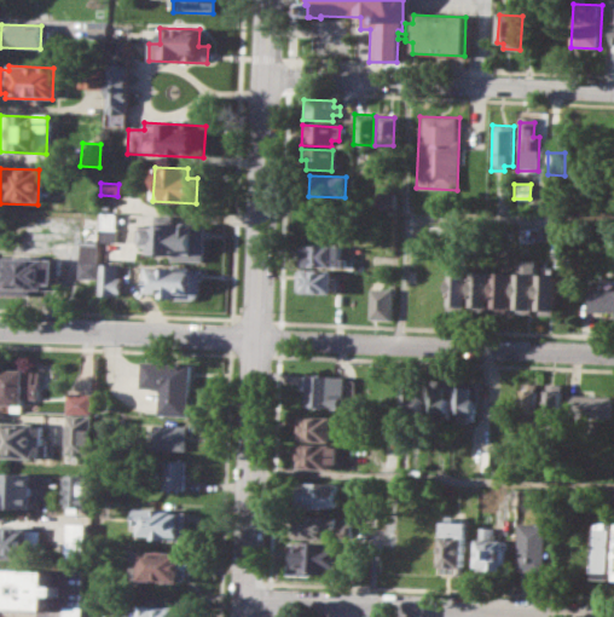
[(374,192),(392,192),(391,212),(374,212),(374,192)]
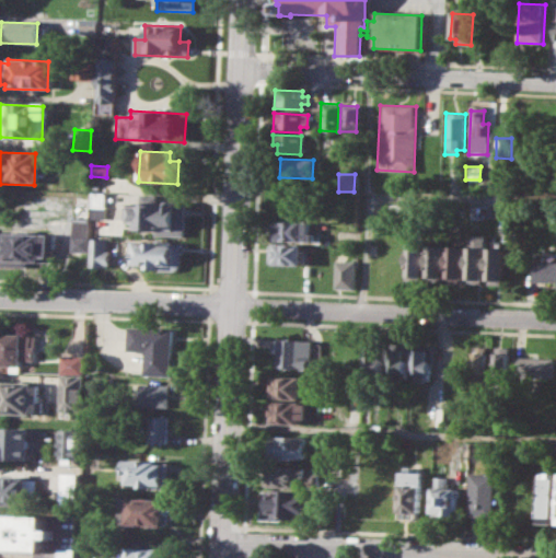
[(90,194),(103,194),(102,221),(89,221),(90,194)]
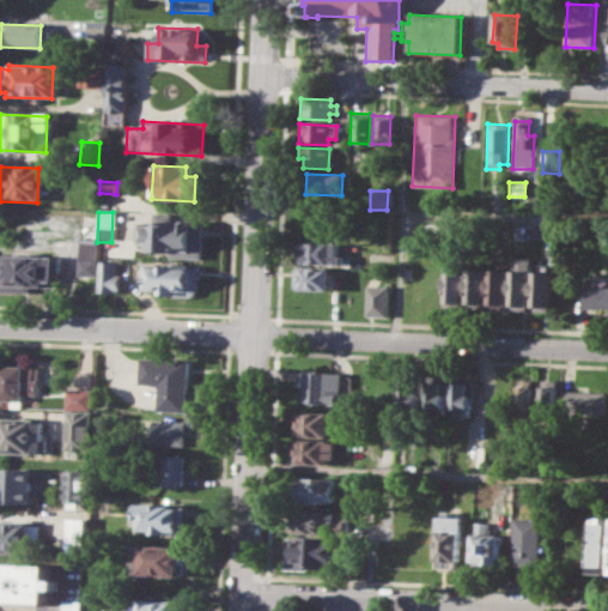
[(77,215),(93,216),(93,244),(76,244),(77,215)]
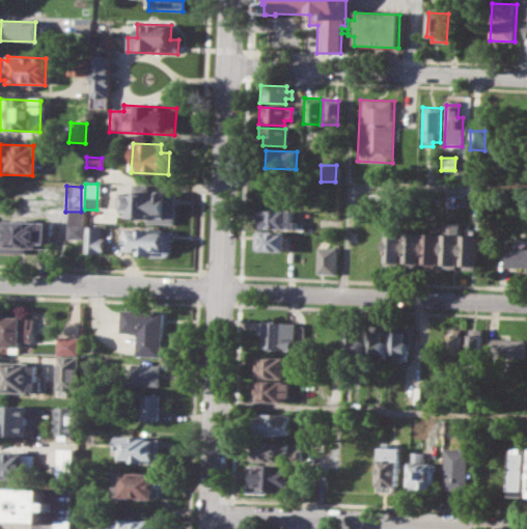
[(117,196),(130,196),(131,192),(174,194),(172,225),(146,223),(146,218),(127,217),(127,213),(116,212),(117,196)]
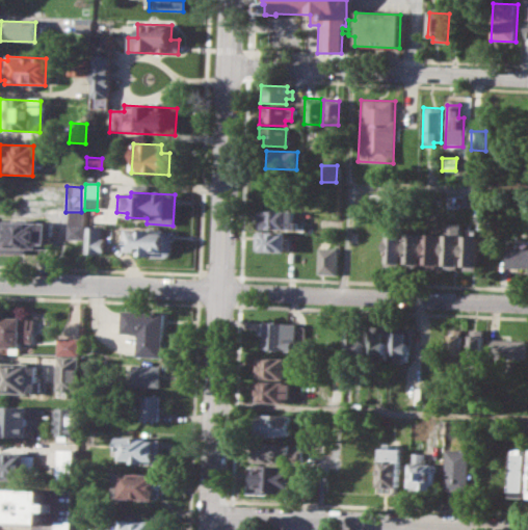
[(255,211),(294,212),(293,232),(254,230),(255,211)]
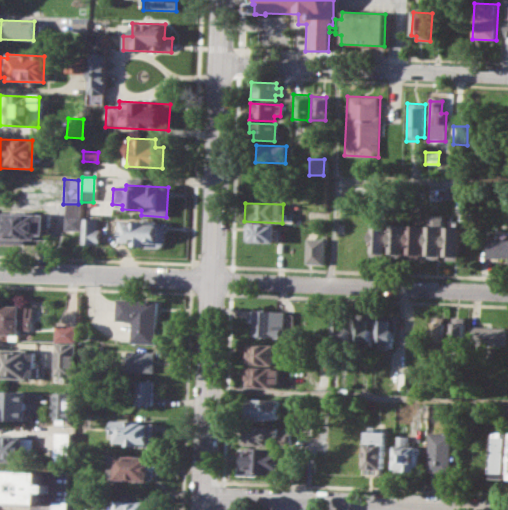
[(63,204),(62,231),(77,231),(78,204),(63,204)]
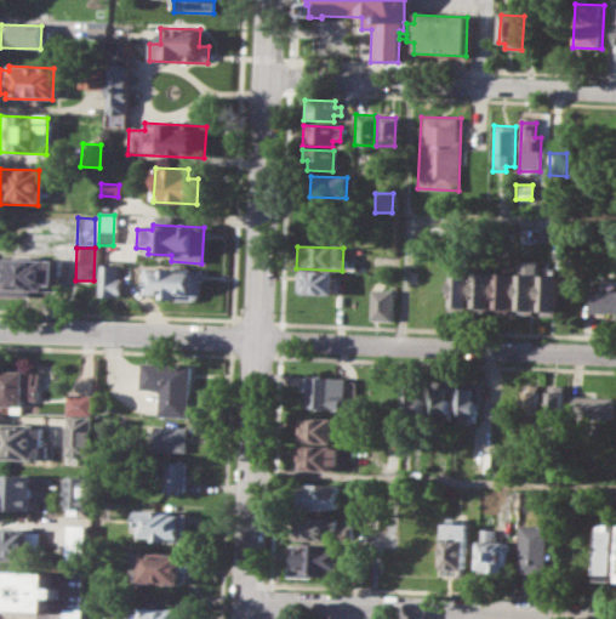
[(0,259),(60,262),(60,279),(55,278),(53,293),(23,291),(23,299),(0,296),(0,259)]
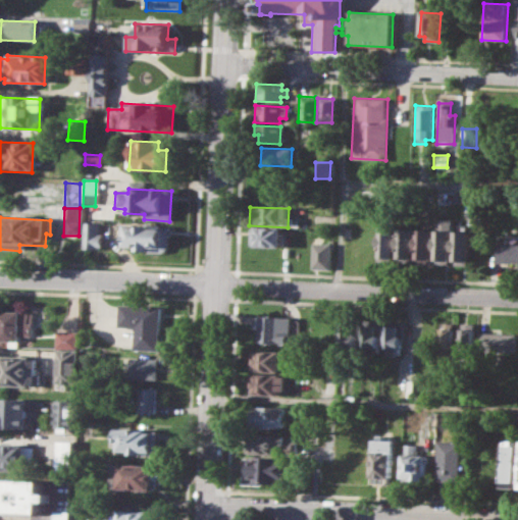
[(432,219),(449,220),(447,262),(430,261),(432,219)]
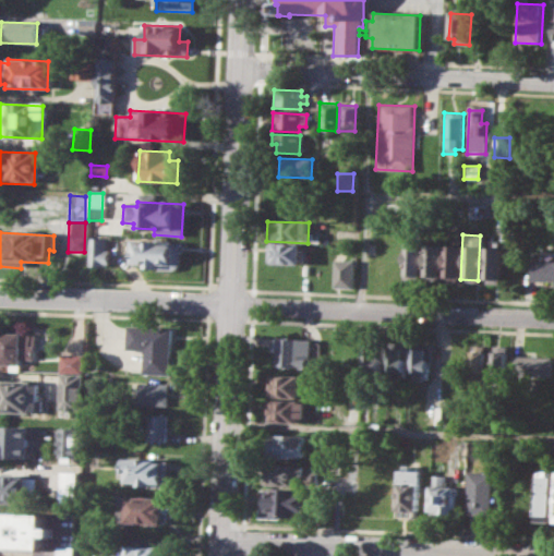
[(88,239),(106,239),(106,267),(87,267),(88,239)]
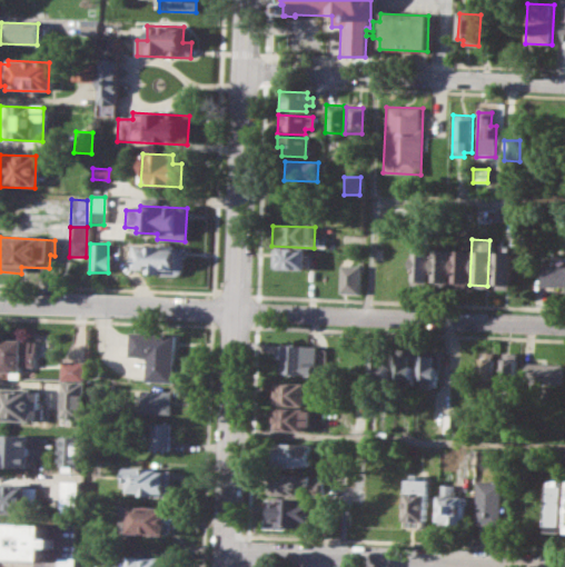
[(129,246),(181,249),(180,277),(145,275),(145,270),(128,269),(129,246)]
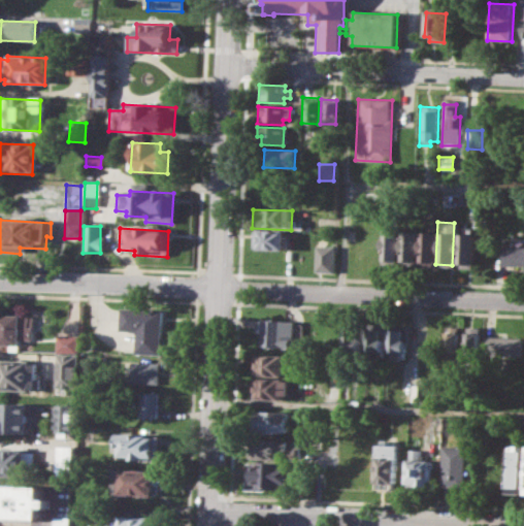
[(381,231),(397,231),(395,265),(379,264),(381,231)]
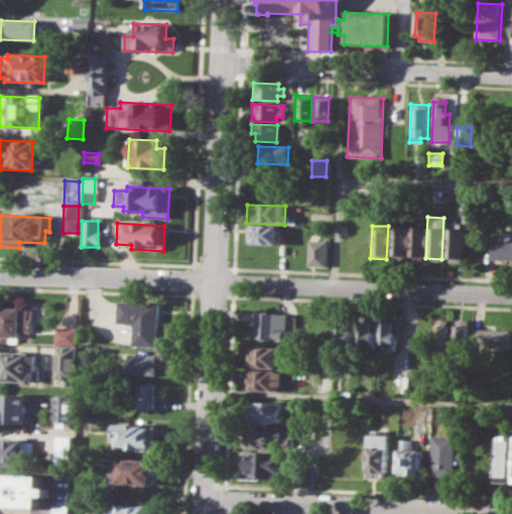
[(245,227),(276,228),(276,245),(244,244),(245,227)]
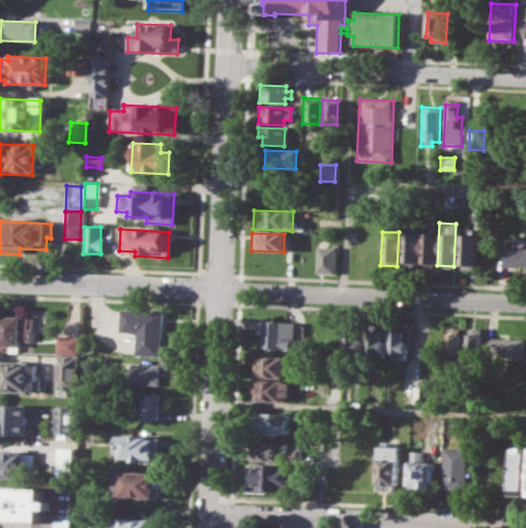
[(402,233),(417,233),(415,266),(400,265),(402,233)]
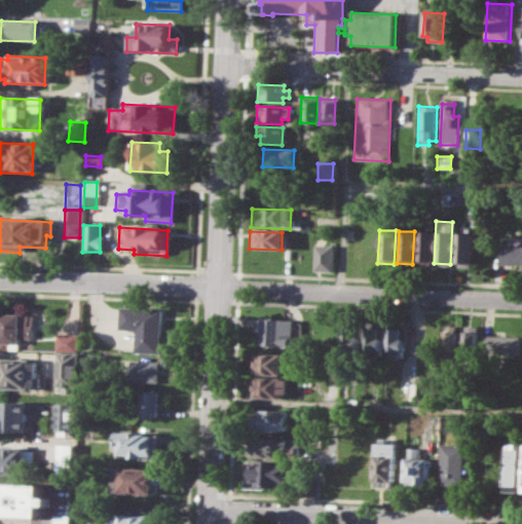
[(416,232),(415,267),(431,267),(432,233),(416,232)]
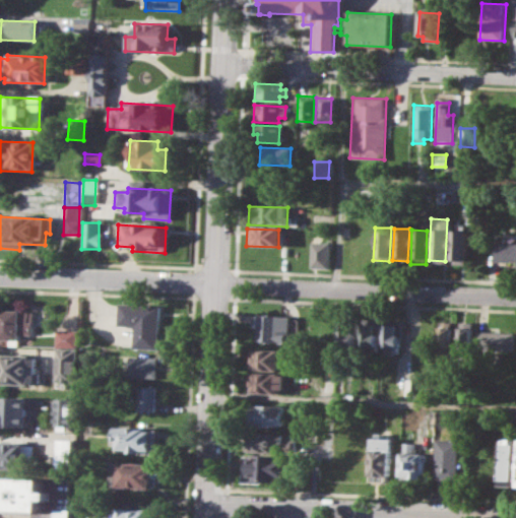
[(449,232),(448,264),(463,265),(463,232),(449,232)]
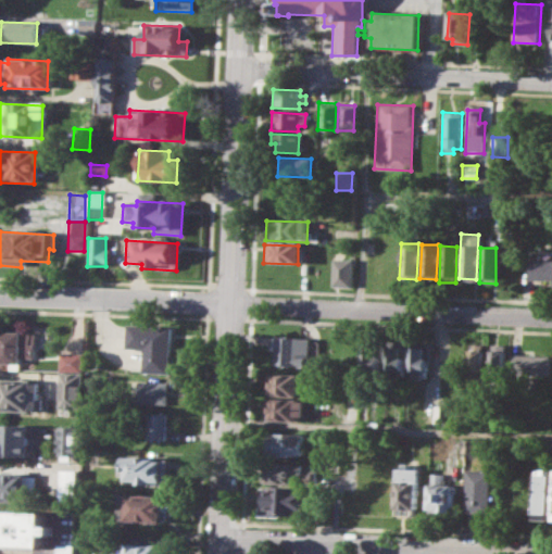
[(525,262),(537,262),(537,251),(551,251),(551,289),(549,289),(549,280),(524,279),(525,262)]
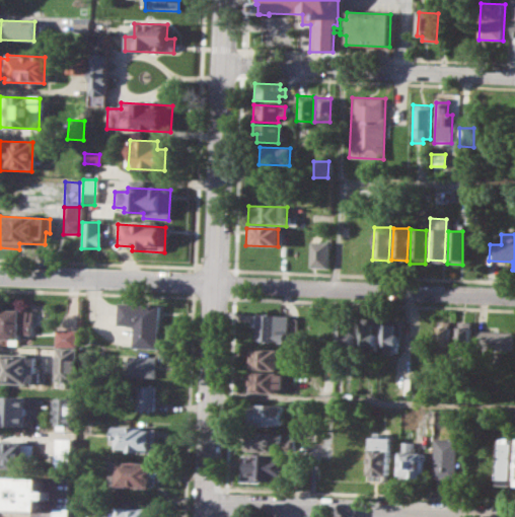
[(307,242),(324,243),(323,269),(306,269),(307,242)]
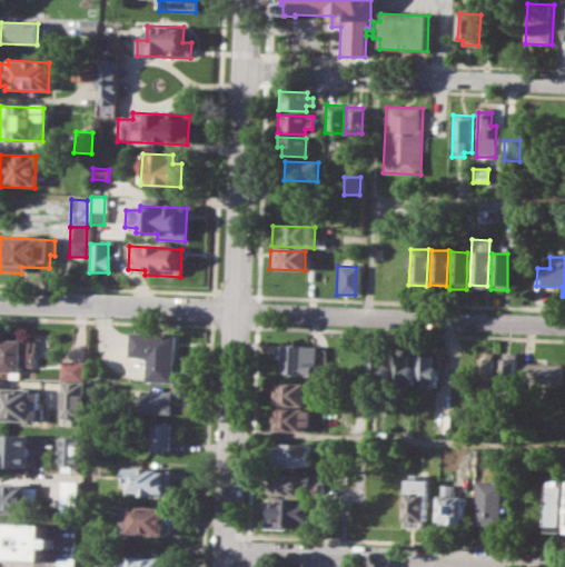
[(128,335),(175,336),(172,383),(147,381),(148,359),(127,358),(128,335)]
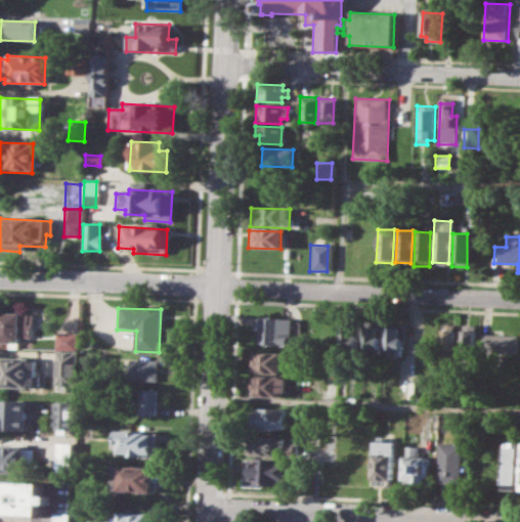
[(0,313),(29,315),(28,339),(17,338),(16,349),(0,348),(0,313)]
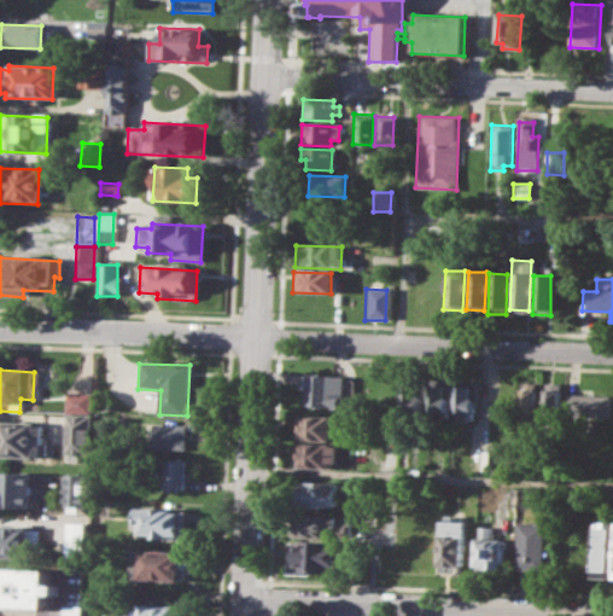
[(303,376),(340,377),(340,382),(349,383),(348,399),(340,397),(339,410),(302,407),(303,376)]
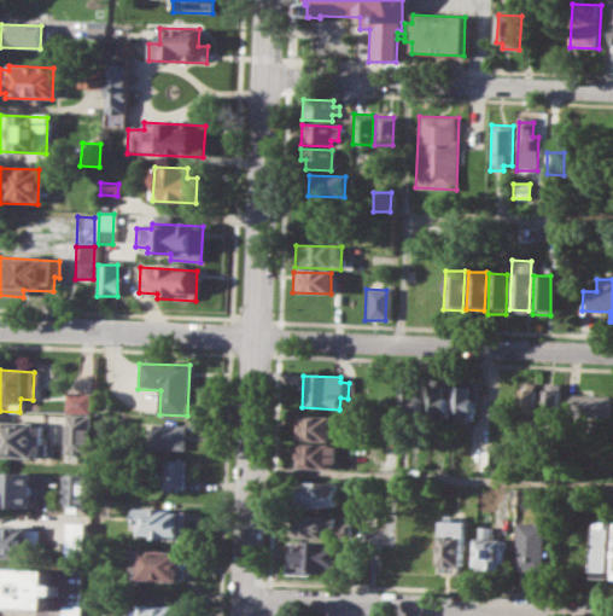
[(426,381),(449,381),(448,401),(443,401),(443,422),(425,422),(426,381)]
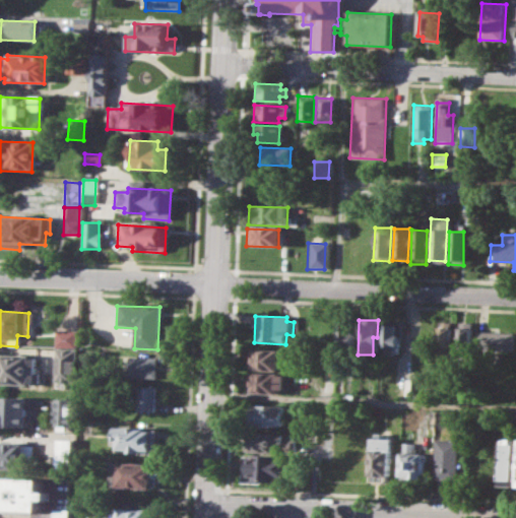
[(336,321),(353,321),(352,355),(335,354),(336,321)]
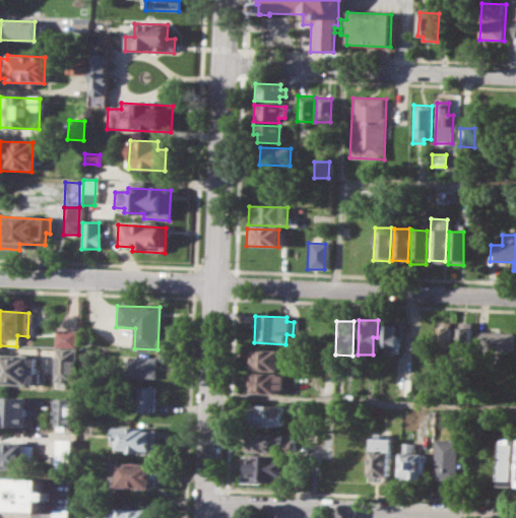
[(381,321),(399,321),(398,342),(394,342),(394,348),(389,348),(389,357),(380,357),(381,321)]
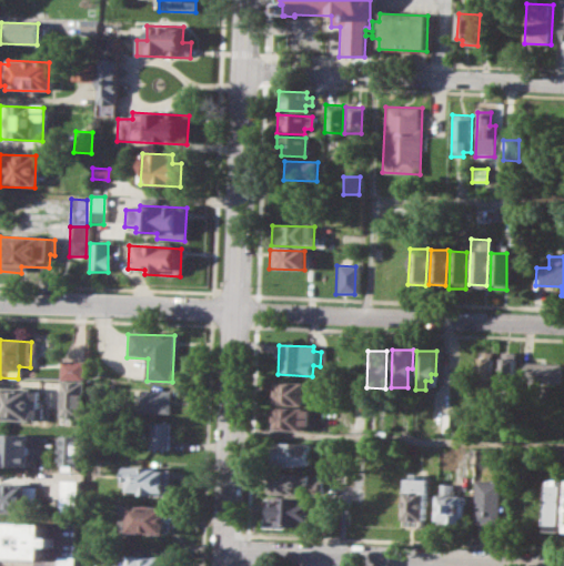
[(477,353),(491,353),(489,396),(476,395),(477,353)]
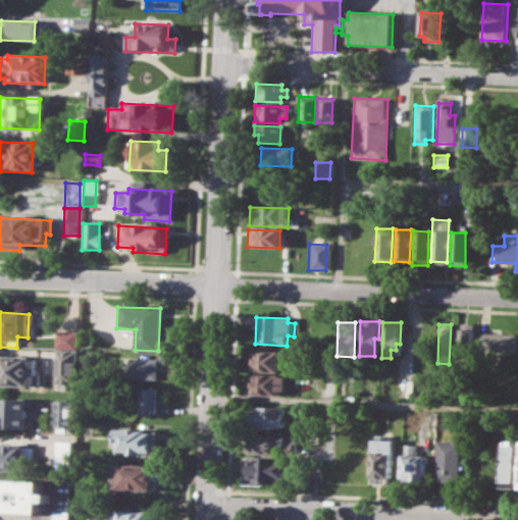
[(457,324),(471,324),(471,363),(456,363),(457,324)]
